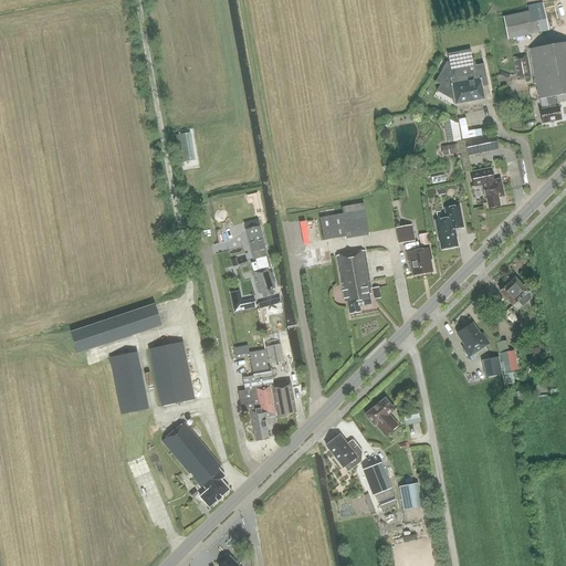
[(528,11),(500,18),(504,40),(547,31),(542,3),(527,6),(528,11)]
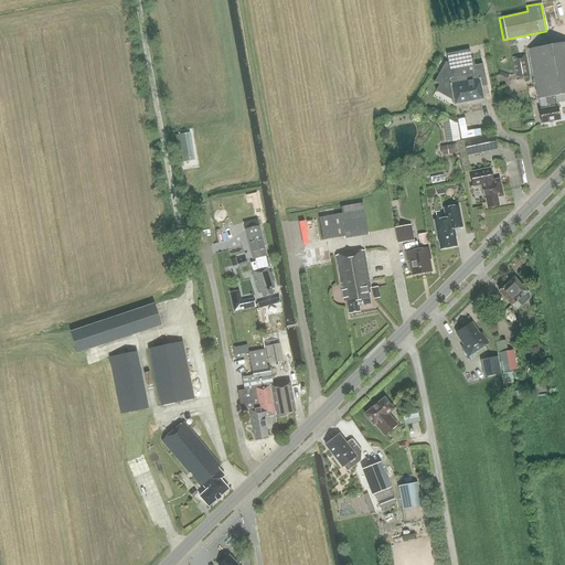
[(564,42),(529,49),(539,99),(545,98),(547,108),(539,109),(542,124),(561,120),(557,103),(564,100),(564,42)]
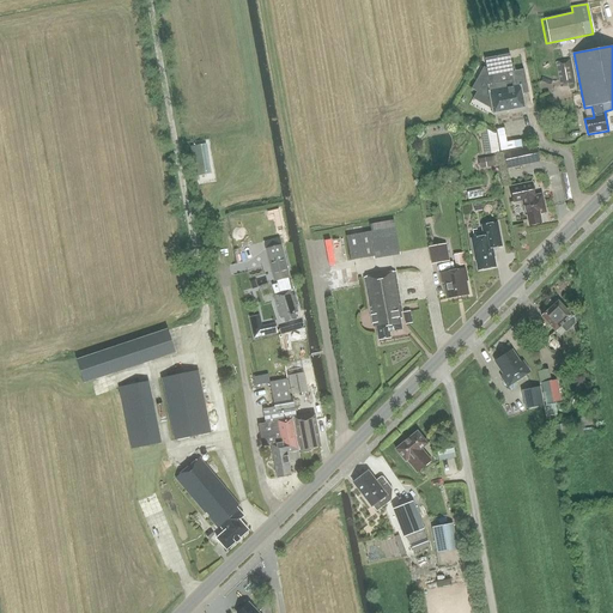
[(469,89),(474,92),(471,99),(492,111),(492,114),(525,108),(522,95),(528,93),(527,84),(523,70),(513,72),(510,54),(484,59),(486,71),(481,68),(469,89)]
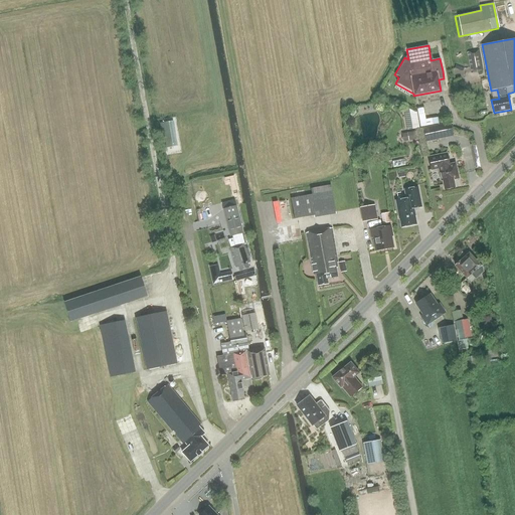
[(467,52),(471,73),(483,71),(480,50),(467,52)]
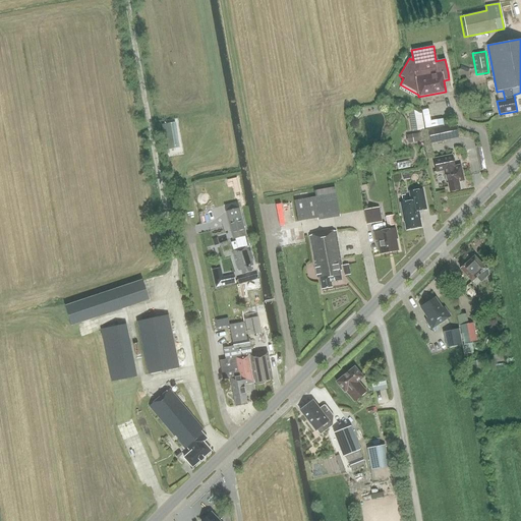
[(425,109),(428,127),(448,124),(447,118),(435,119),(432,108),(425,109)]
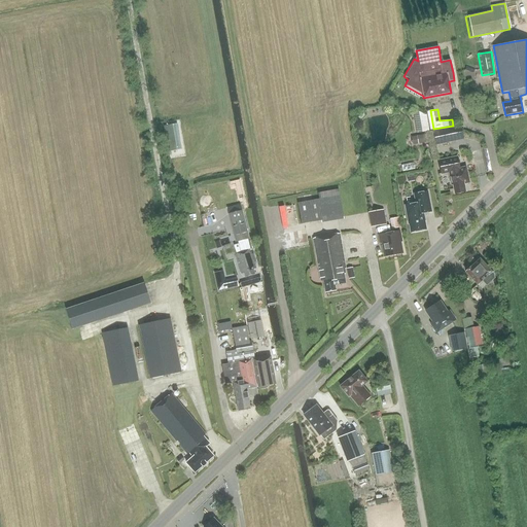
[(418,132),(431,131),(430,110),(417,111),(418,132)]
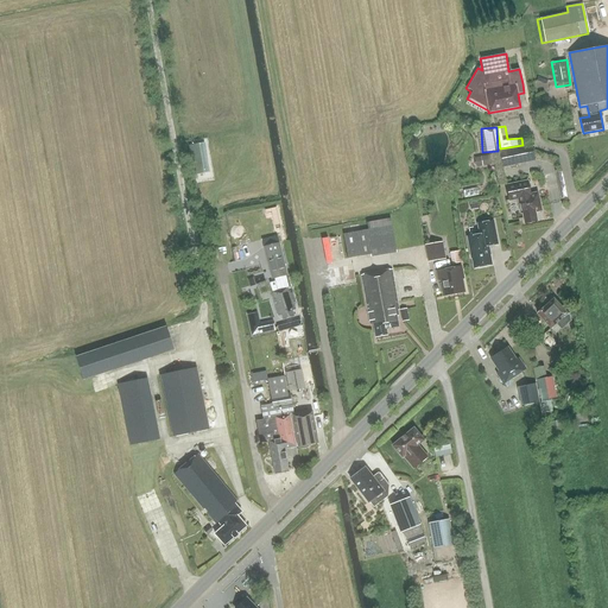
[(188,145),(194,175),(209,172),(204,143),(188,145)]
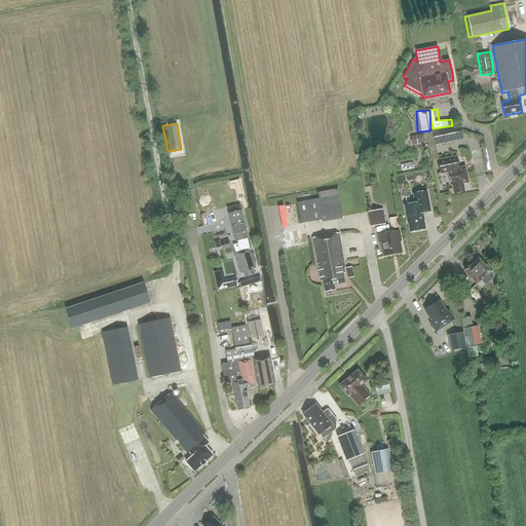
[(431,130),(435,145),(450,142),(447,127),(431,130)]
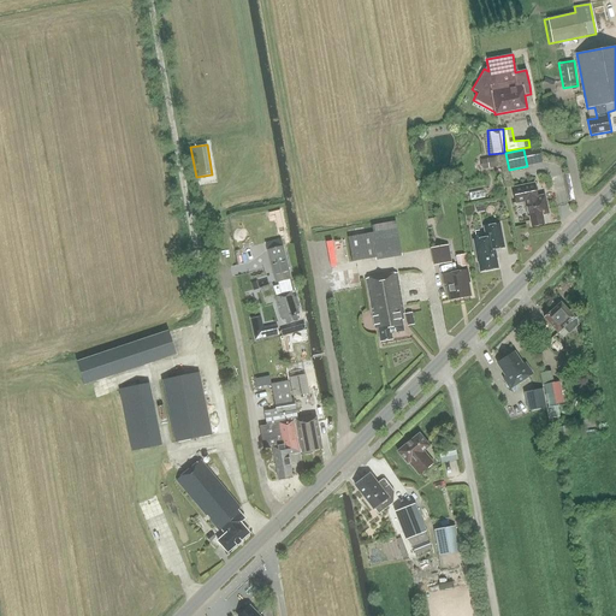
[(544,195),(538,196),(534,183),(513,188),(516,203),(525,202),(527,217),(529,217),(532,226),(544,224),(542,215),(549,214),(544,195)]
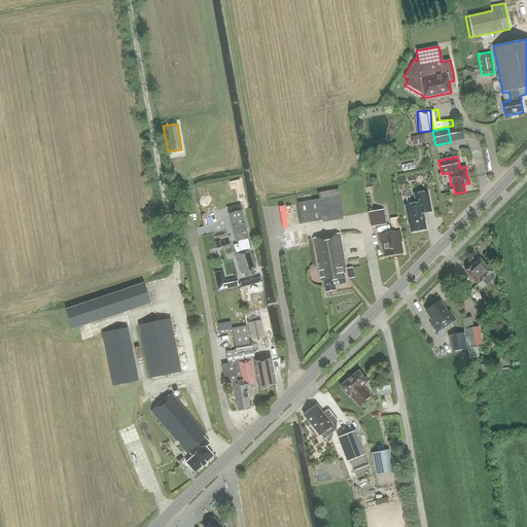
[(339,189),(296,196),(301,223),(321,220),(321,222),(343,219),(339,189)]
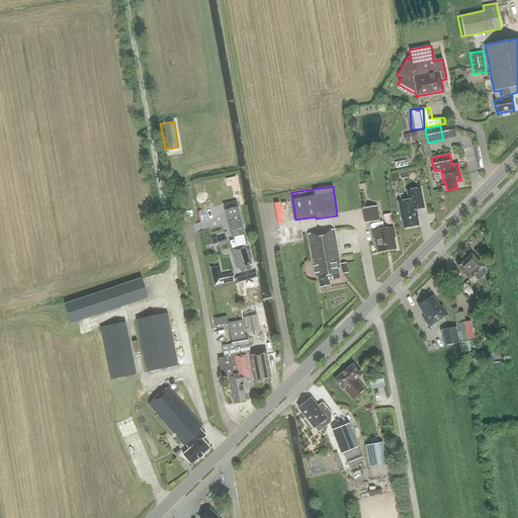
[(404,229),(419,226),(416,212),(417,212),(416,209),(423,207),(420,188),(407,190),(409,200),(398,202),(401,221),(402,221),(404,229)]
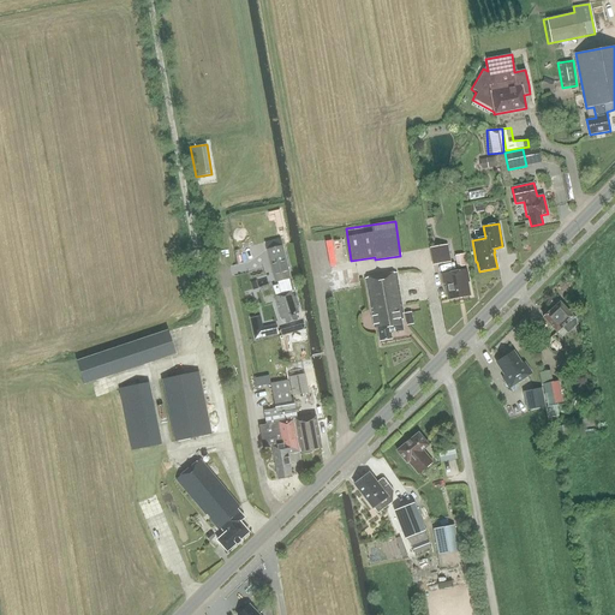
[(292,296),(291,292),(293,291),(282,245),(266,250),(274,284),(278,282),(278,285),(273,286),(275,297),(274,297),(281,320),(285,318),(286,323),(297,320),(296,315),(298,314),(297,306),(299,306),(296,297),(293,298),(293,296),(292,296)]
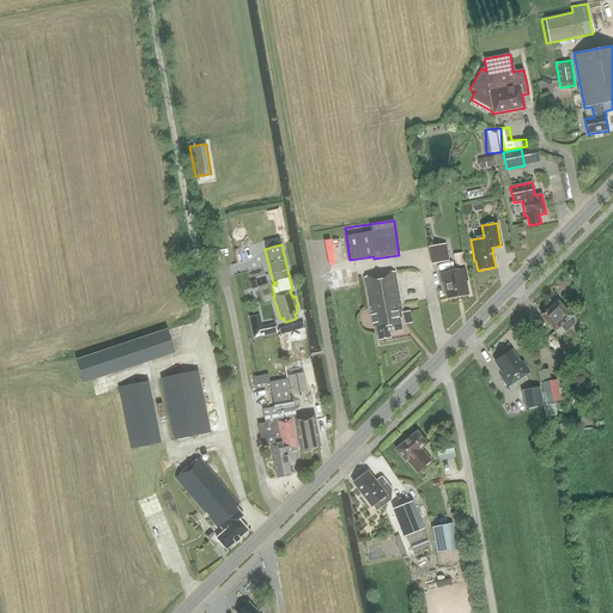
[(428,247),(431,263),(449,261),(445,244),(428,247)]
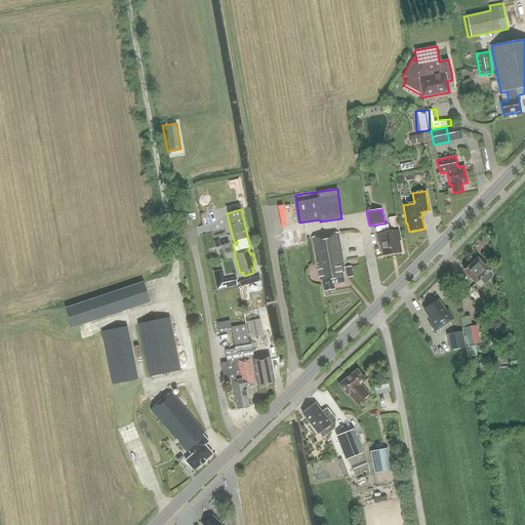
[(400,215),(391,217),(393,227),(402,225),(400,215)]
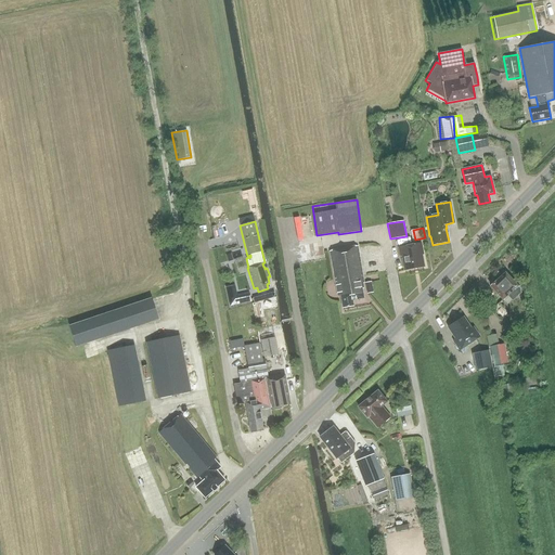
[(404,270),(424,267),(422,256),(424,255),(422,244),(399,248),(401,259),(402,259),(404,270)]
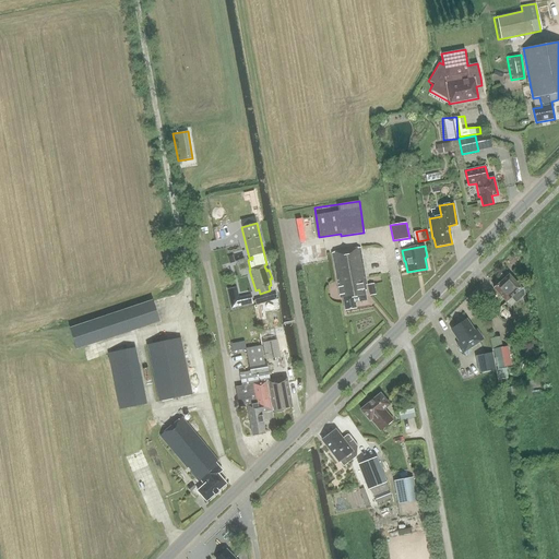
[(365,286),(367,285),(360,249),(332,253),(340,298),(343,298),(345,310),(356,309),(355,302),(366,301),(365,292),(366,292),(365,286)]
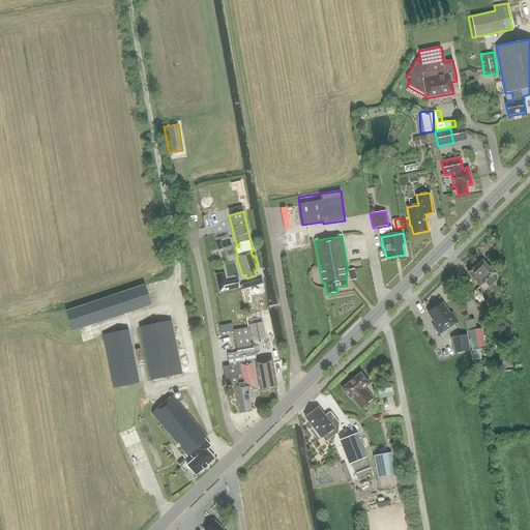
[(497,276),(495,273),(482,261),(473,269),(471,269),(468,271),(468,273),(480,287),(484,283),(490,288),(498,280),(497,276)]
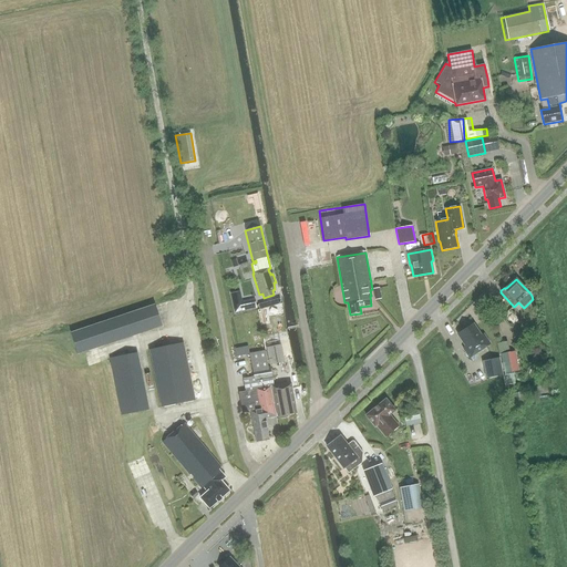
[(70,332),(78,354),(162,326),(155,303),(70,332)]
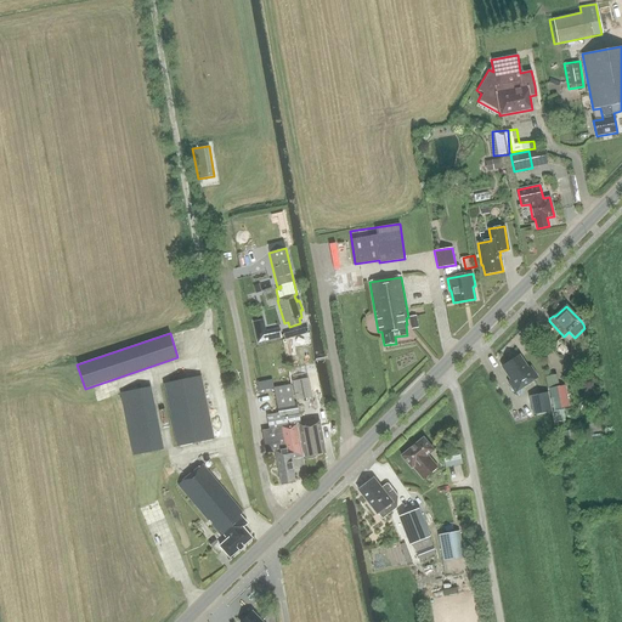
[(514,393),(537,378),(531,367),(529,368),(520,356),(502,368),(510,380),(507,382),(514,393)]
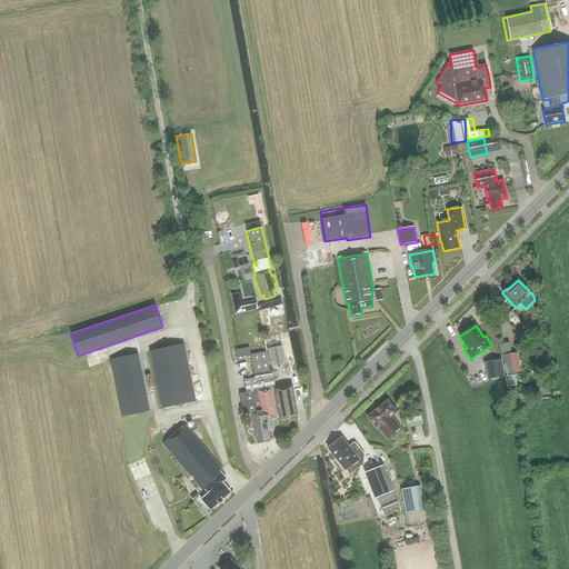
[(185,343),(149,351),(160,409),(197,401),(185,343)]
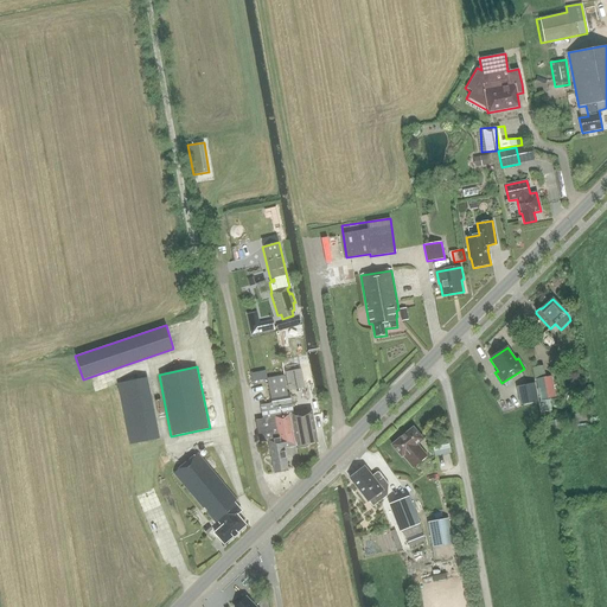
[(285,372),(288,391),(305,388),(301,369),(285,372)]
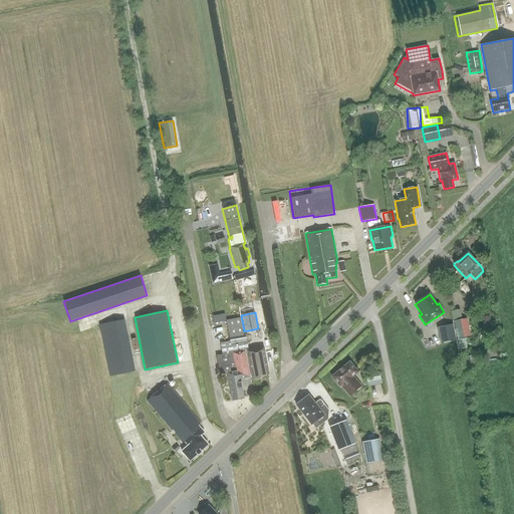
[(245,351),(247,350),(248,350),(245,332),(243,333),(240,317),(226,320),(230,341),(220,343),(222,355),(216,356),(220,375),(227,373),(232,401),(244,399),(240,380),(250,378),(245,351)]
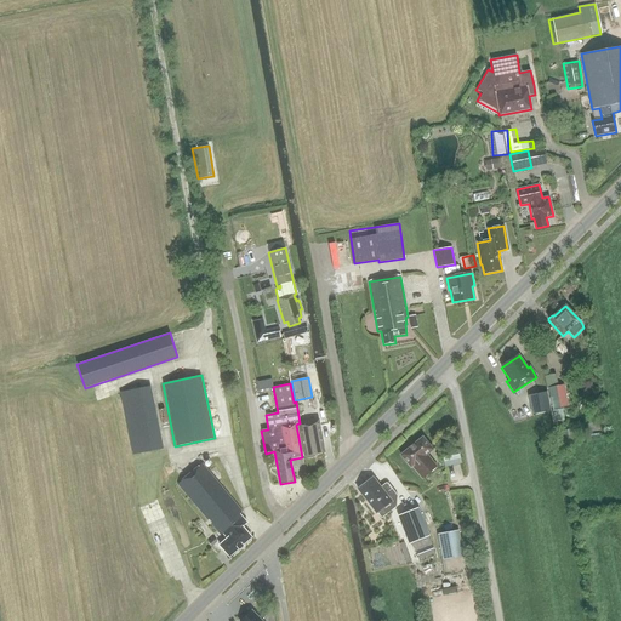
[(548,388),(552,410),(568,406),(564,385),(548,388)]
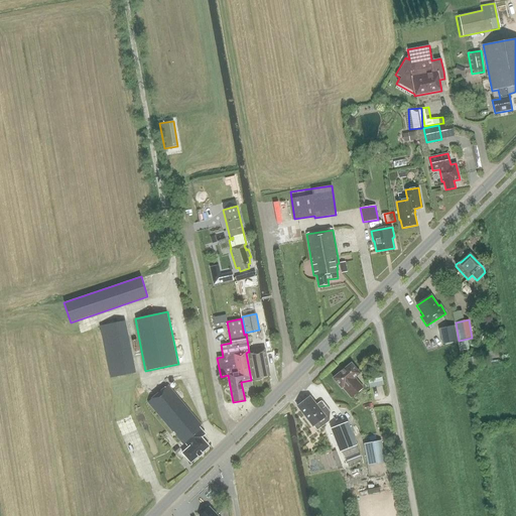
[(125,320),(100,326),(110,379),(136,373),(125,320)]
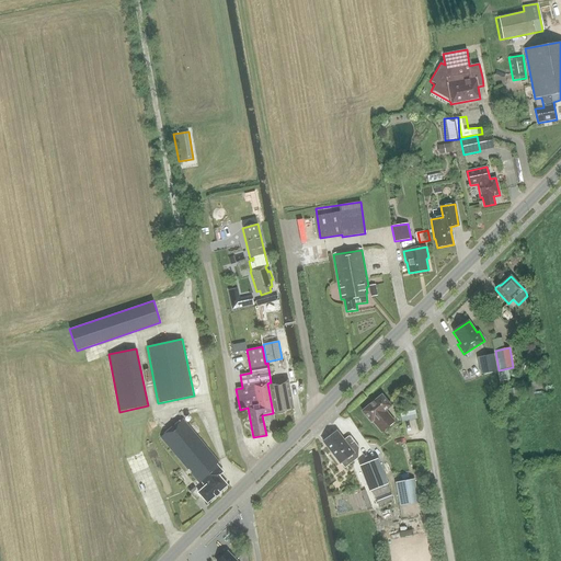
[(496,371),(493,355),(477,357),(480,375),(496,371)]
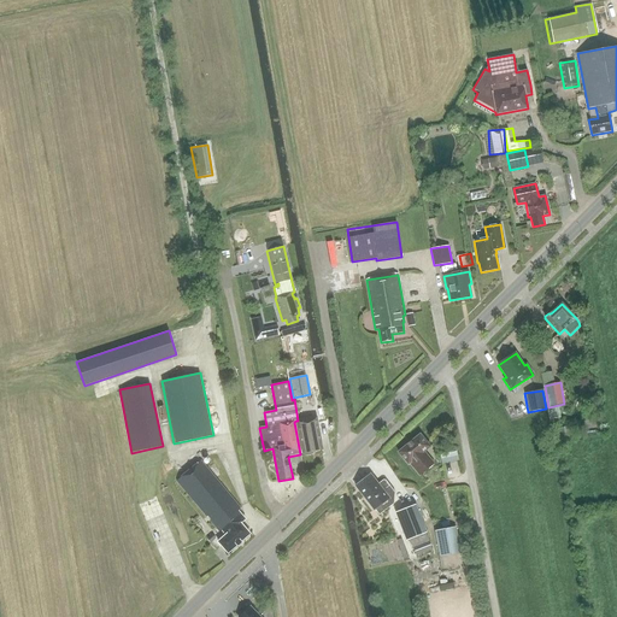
[(317,417),(298,421),(297,421),(303,454),(304,453),(305,456),(309,456),(311,452),(323,450),(317,417)]
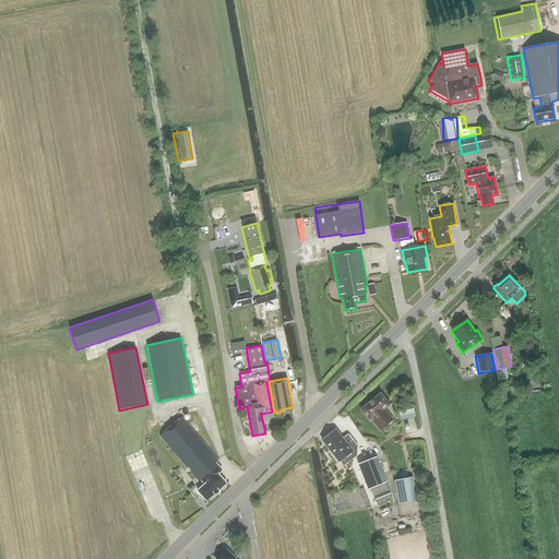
[(380,428),(391,419),(383,409),(389,405),(380,394),(360,409),(370,421),(372,419),(380,428)]
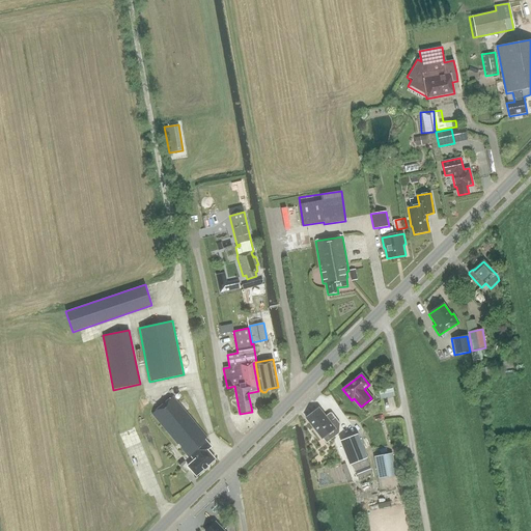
[(382,397),(393,394),(391,389),(380,392),(382,397)]
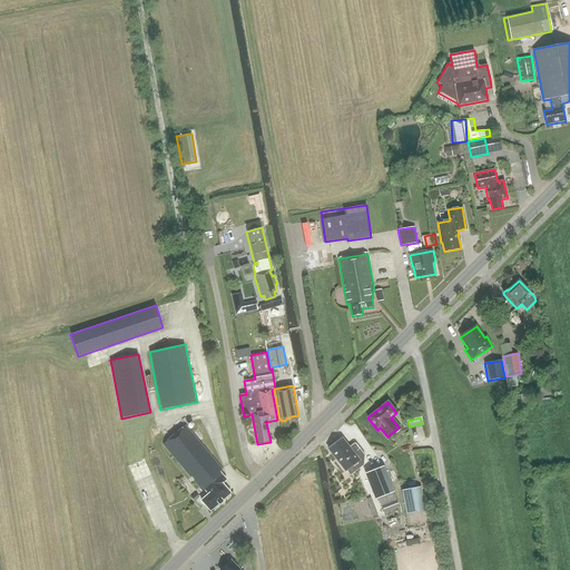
[(219,472),(222,470),(185,426),(163,444),(192,478),(195,480),(194,481),(203,492),(205,490),(208,494),(202,501),(210,511),(218,504),(219,504),(223,501),(222,501),(231,493),(222,483),(226,480),(219,472)]
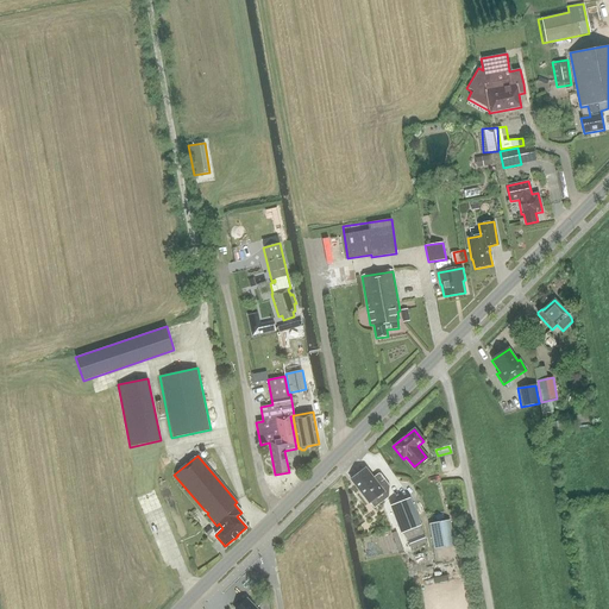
[(365,469),(351,481),(369,504),(370,504),(375,509),(389,498),(385,493),(390,489),(390,487),(381,475),(375,479),(365,469)]
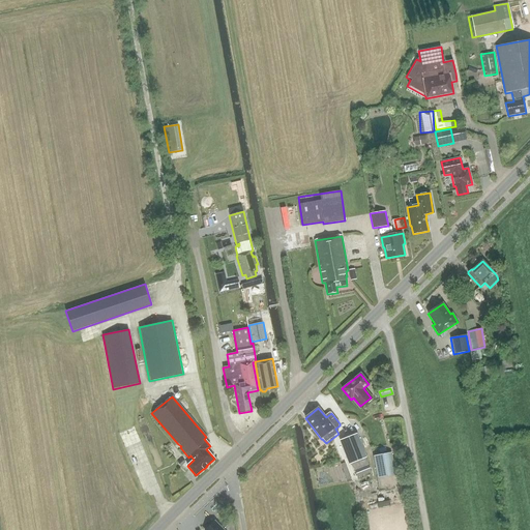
[(357,477),(371,472),(356,435),(341,441),(350,464),(354,470),(357,477)]
